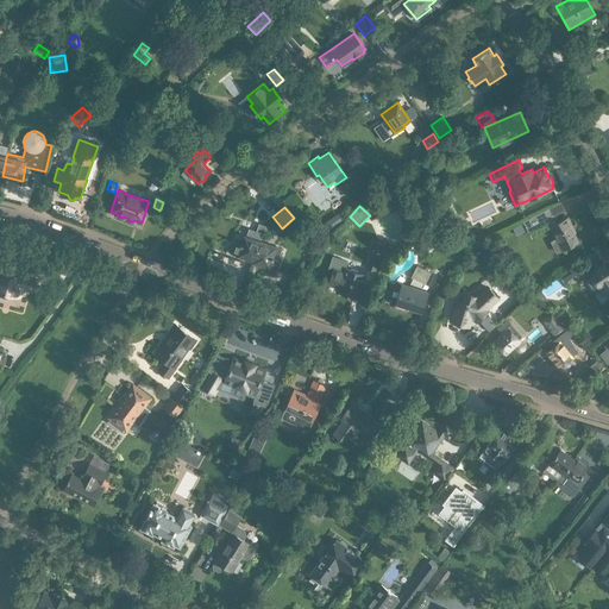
[(548,221),(557,238),(551,242),(557,253),(563,250),(563,249),(577,242),(565,219),(557,223),(553,214),(552,215),(548,208),(544,211),(548,221)]
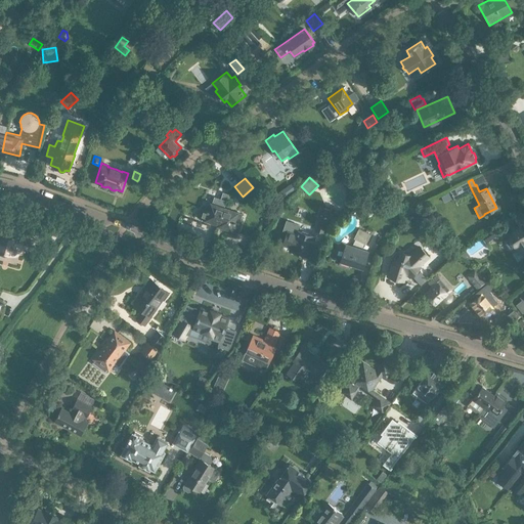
[(454,200),(472,190),(468,181),(449,190),(454,200)]
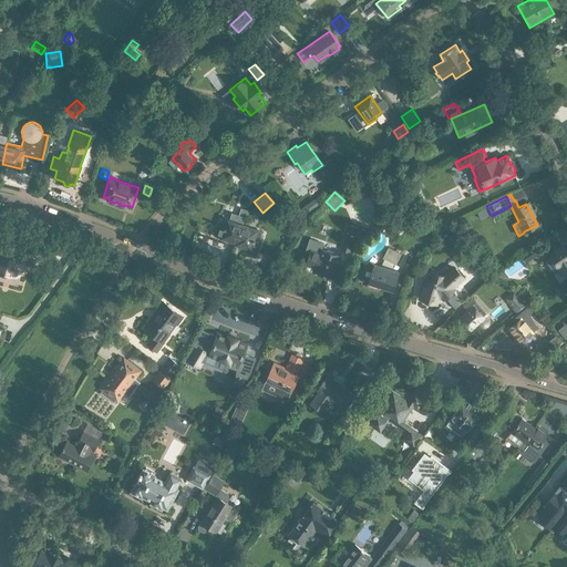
[(306,215),(319,205),(315,198),(300,208),(306,215)]
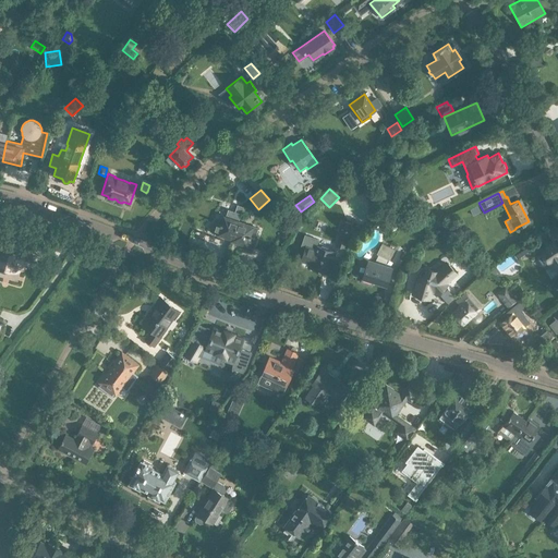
[(396,211),(402,205),(397,199),(390,206),(396,211)]
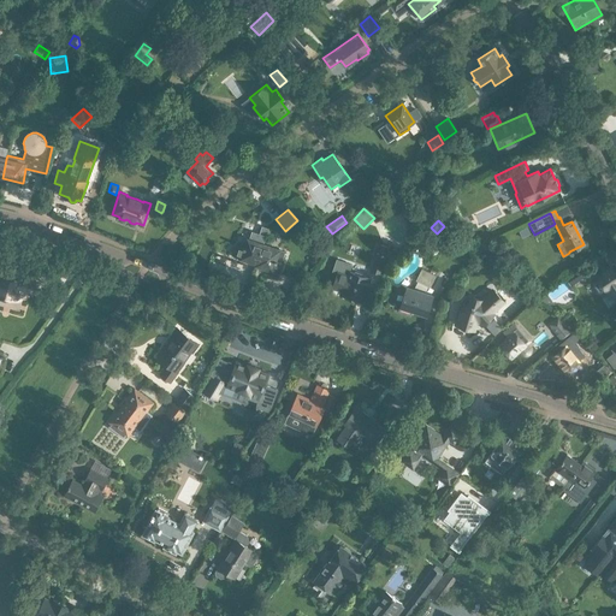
[(519,231),(522,238),(532,232),(528,226),(519,231)]
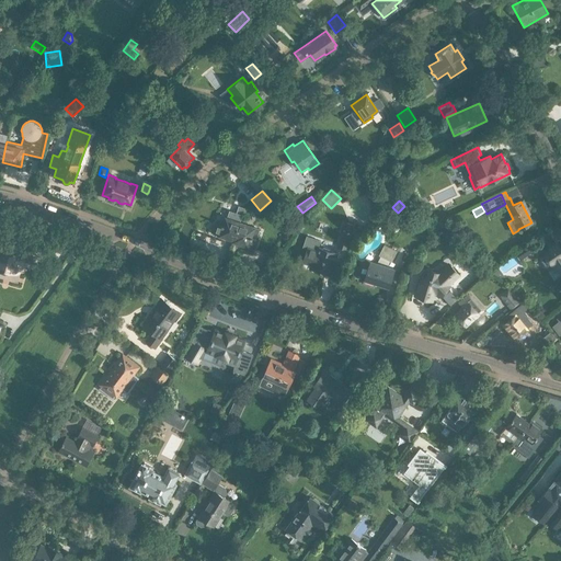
[(221,226),(218,225),(215,233),(232,240),(232,241),(239,222),(225,218),(221,226)]
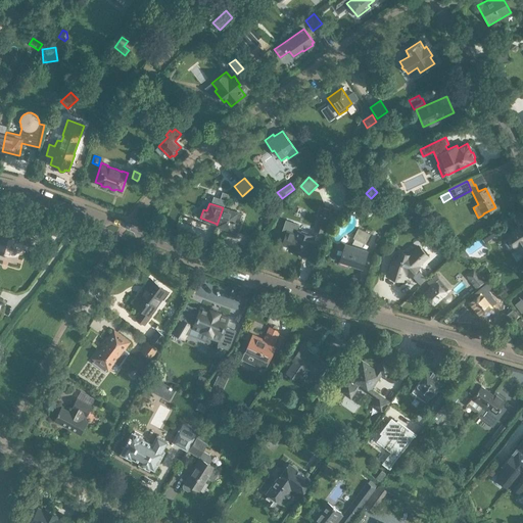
[(315,231),(322,233),(327,218),(331,220),(334,210),(321,206),(317,217),(319,218),(315,231)]
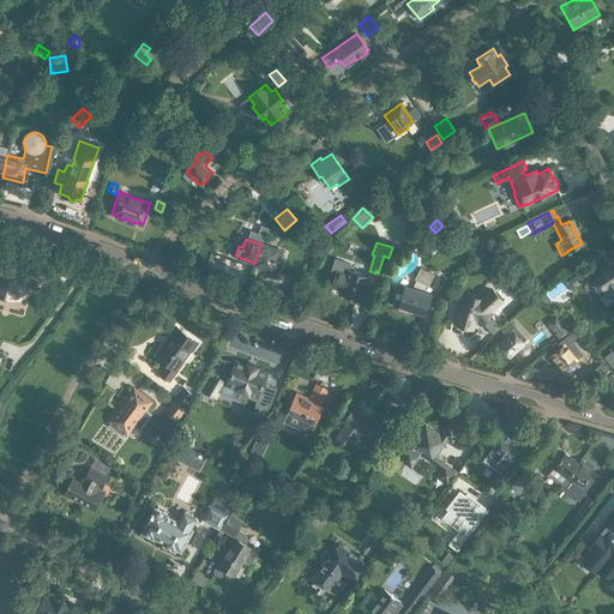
[(281,263),(278,262),(283,251),(262,244),(254,264),(278,272),(281,263)]
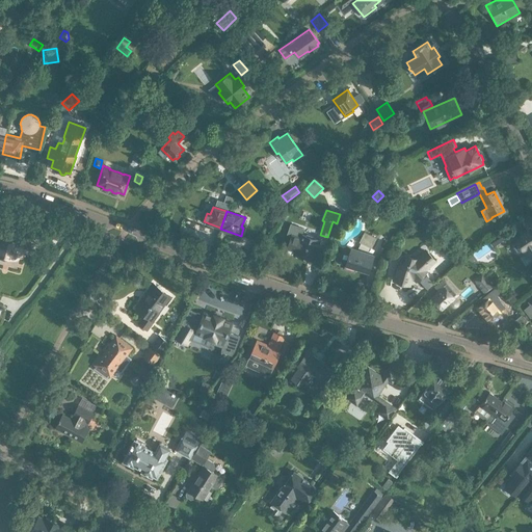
[(287,234),(291,236),(286,249),(294,251),(293,255),(314,261),(320,240),(302,234),(304,228),(290,223),(287,234)]
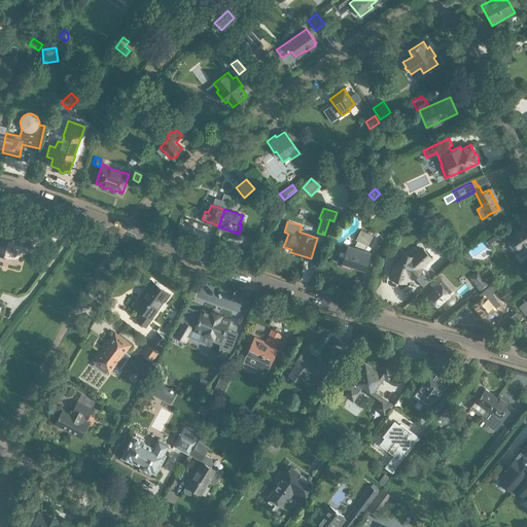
[(0,253),(5,255),(7,258),(11,257),(14,258),(18,256),(20,249),(27,251),(28,252),(29,251),(30,251),(31,250),(32,250),(32,248),(33,248),(33,247),(33,246),(32,245),(32,244),(31,243),(30,242),(26,241),(29,232),(13,226),(10,238),(0,234),(0,253)]
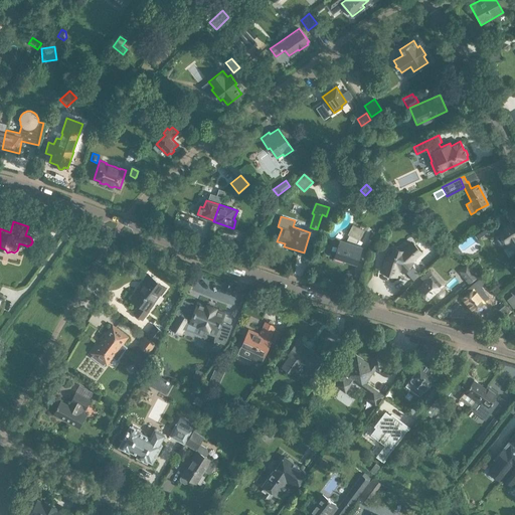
[(498,230),(499,232),(497,233),(496,234),(495,235),(495,236),(495,237),(500,245),(501,245),(502,245),(504,245),(505,244),(508,242),(514,252),(514,251),(514,228),(510,222),(498,230)]
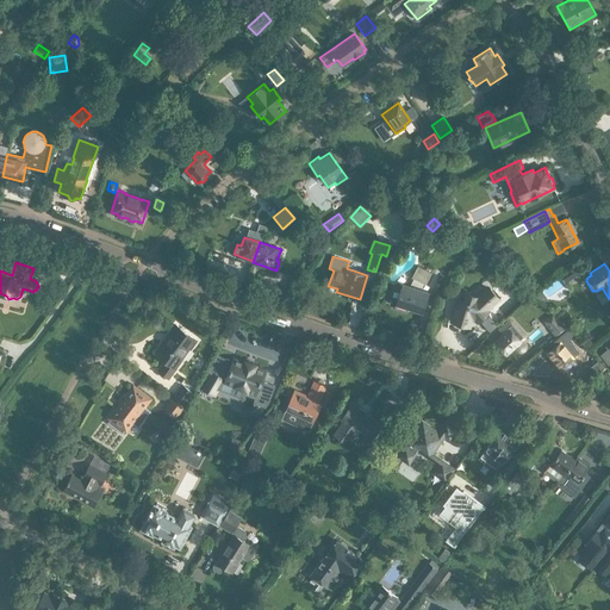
[(402,282),(394,309),(406,313),(408,307),(422,312),(429,292),(422,290),(423,284),(425,285),(431,273),(417,266),(411,278),(414,279),(410,286),(402,282)]
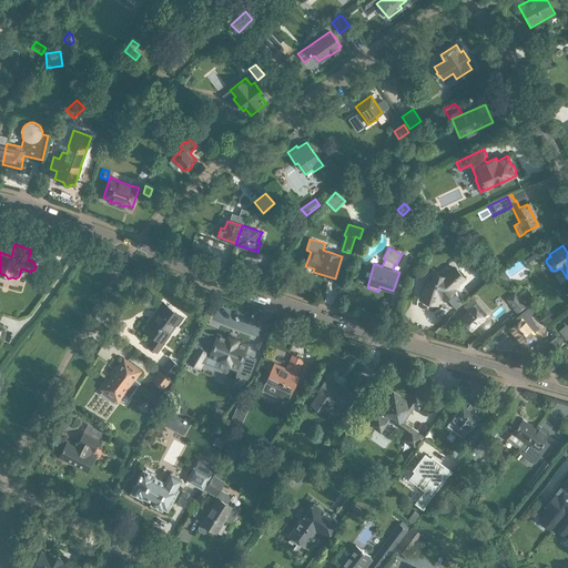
[(526,263),(541,253),(537,247),(523,257),(526,263)]
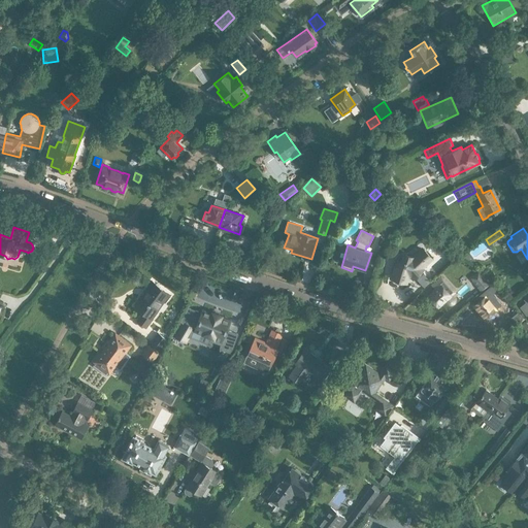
[(424,268),(434,259),(422,246),(413,256),(400,252),(398,259),(395,258),(389,278),(407,285),(408,279),(414,282),(415,279),(425,269),(424,268)]
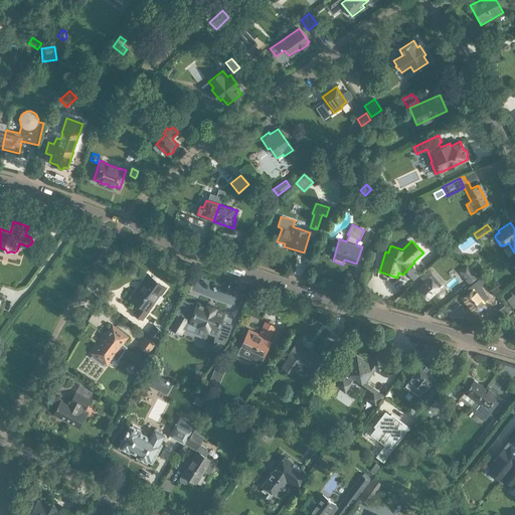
[(455,255),(464,253),(457,244),(451,249),(455,255)]
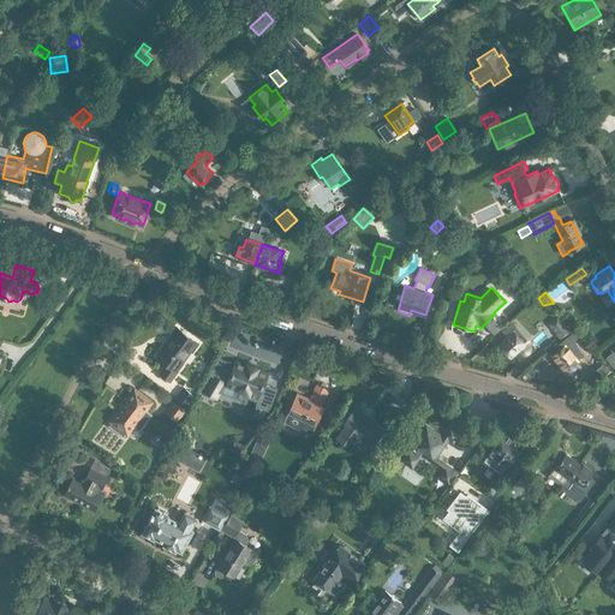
[(561,320),(560,318),(549,327),(560,340),(562,339),(573,329),(563,317),(561,320)]
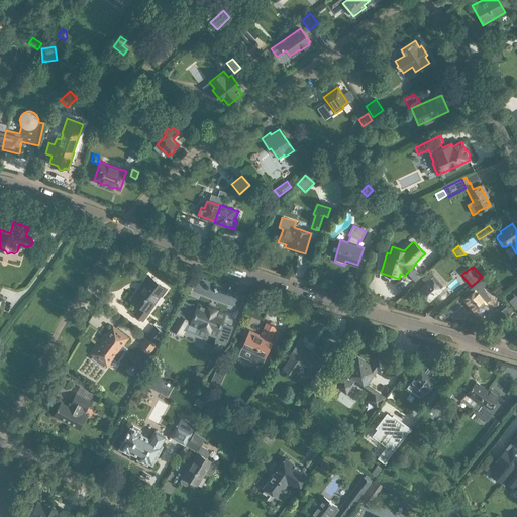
[(408,274),(413,279),(419,273),(414,268),(408,274)]
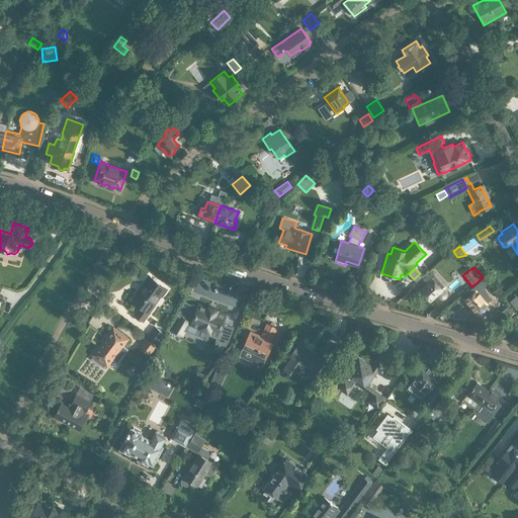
[(433,270),(428,275),(423,279),(427,283),(419,290),(429,301),(436,295),(438,297),(439,298),(441,299),(442,298),(444,298),(445,296),(445,295),(445,293),(444,292),(442,290),(447,286),(433,270)]
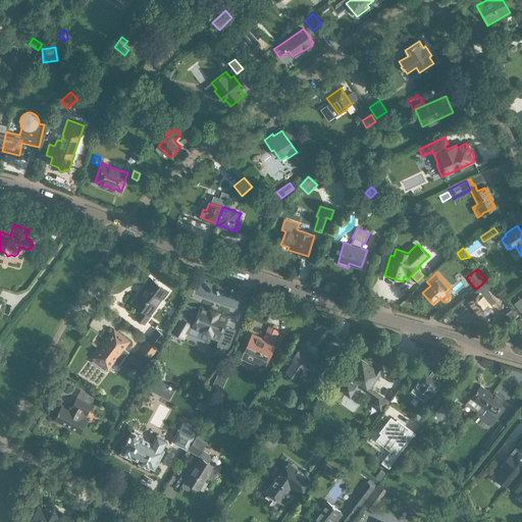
[(145,284),(132,303),(150,316),(162,299),(163,300),(169,291),(150,276),(144,283),(145,284)]
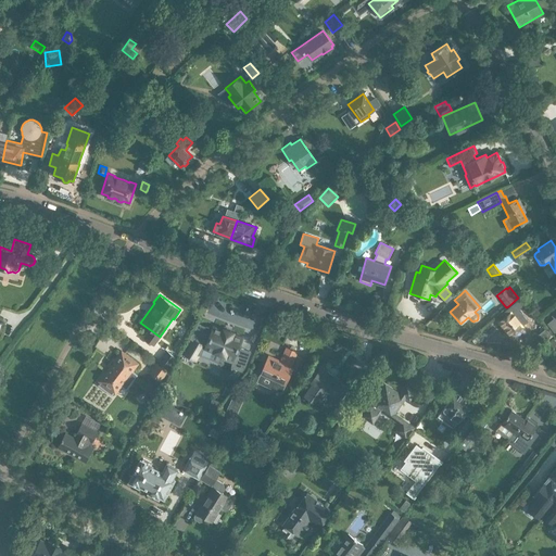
[(518,298),(508,306),(513,311),(521,304),(520,303),(522,302),(523,301),(520,297),(518,298)]
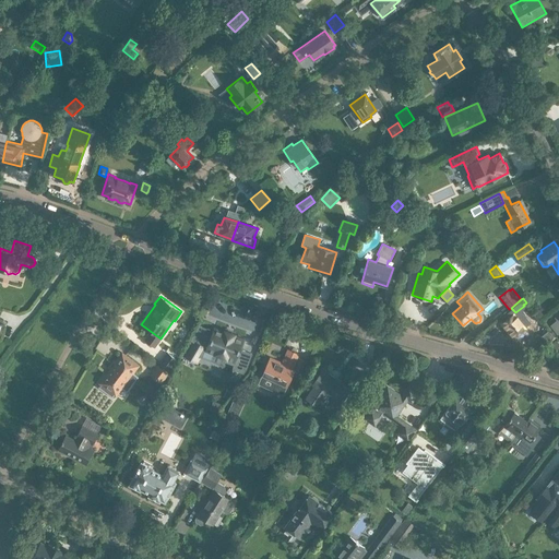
[(525,328),(513,313),(500,324),(512,339),(525,328)]
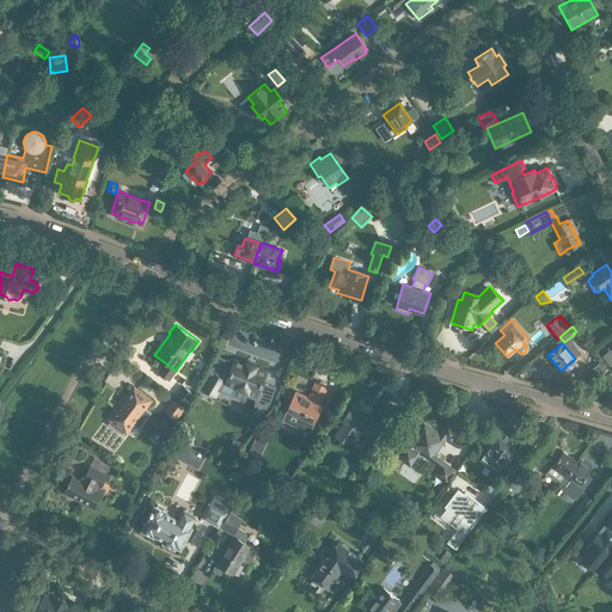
[(224,381),(258,395),(257,399),(269,404),(276,386),(263,381),(267,372),(234,360),(233,362),(218,356),(209,373),(212,374),(224,381)]
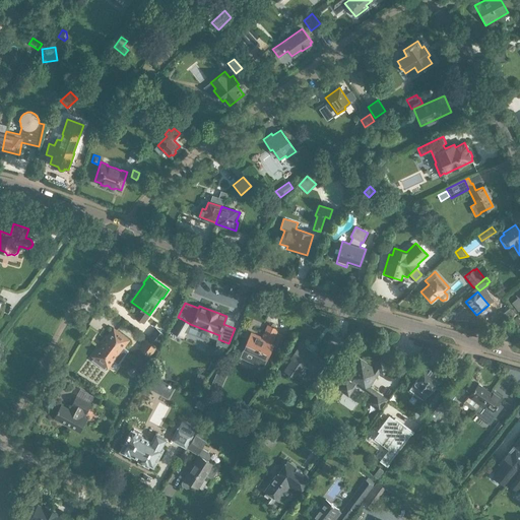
[(514,314),(510,308),(501,315),(506,321),(514,314)]
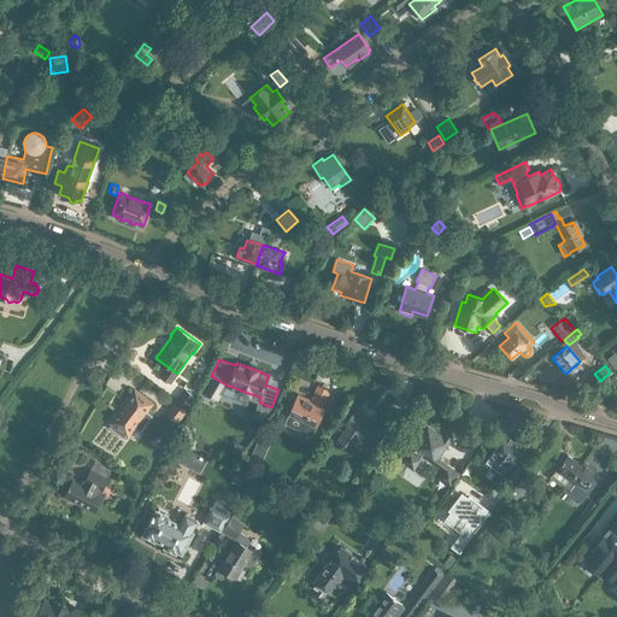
[(217,400),(225,385),(213,377),(204,393),(217,400)]
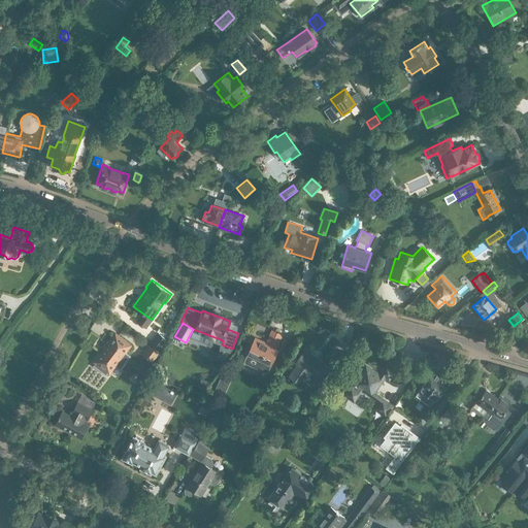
[(279,348),(278,348),(277,347),(283,334),(271,329),(266,341),(255,336),(245,356),(270,367),(278,349),(279,348)]
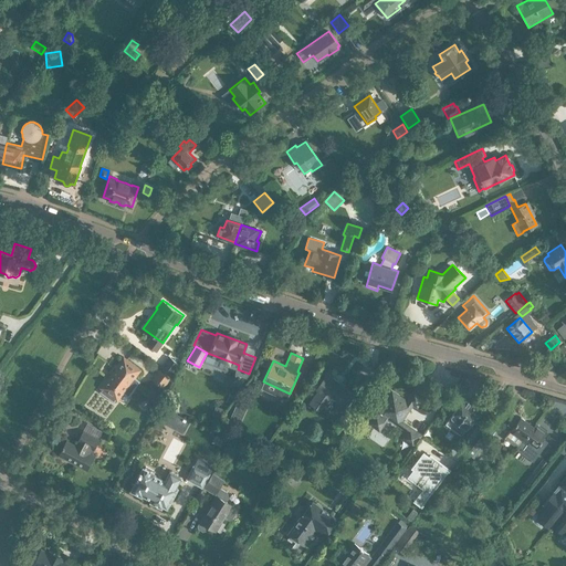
[(170,356),(161,368),(171,376),(180,365),(170,356)]
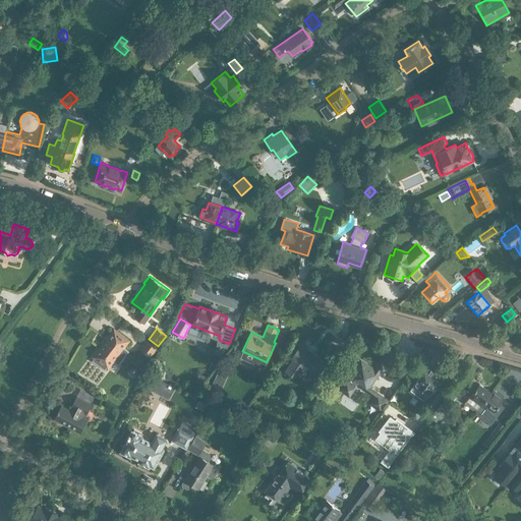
[(93,357),(94,358),(92,361),(105,370),(107,367),(108,369),(113,361),(118,365),(128,351),(124,348),(129,340),(114,329),(108,337),(106,335),(101,342),(103,343),(93,357)]
